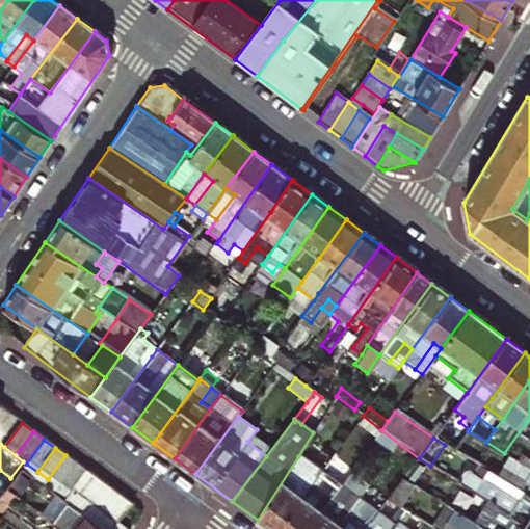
[(48,479),(58,486),(76,463),(65,455),(48,479)]
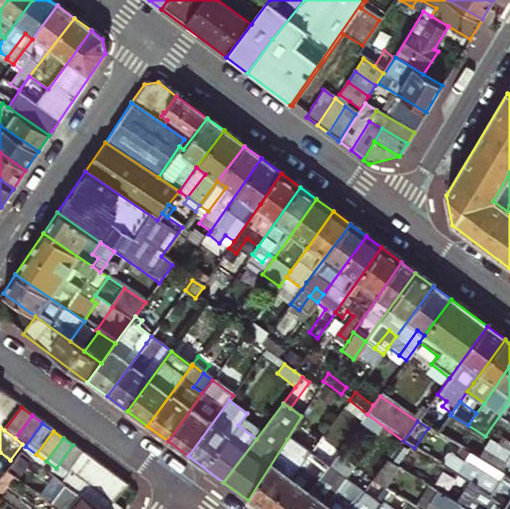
[(248,500),(259,508),(269,508),(309,455),(287,439),(248,500)]
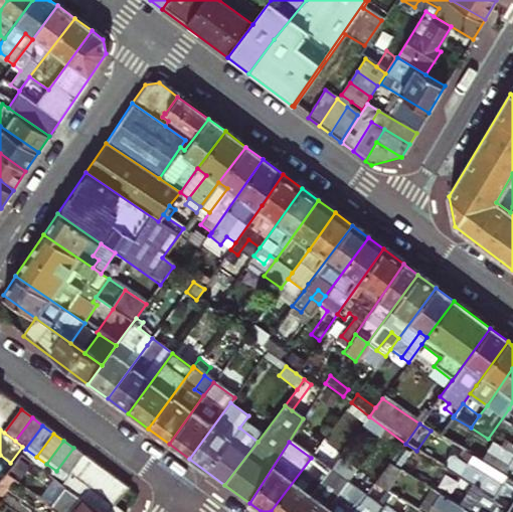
[(512,444),(512,446),(506,442),(502,448),(512,454),(512,444)]
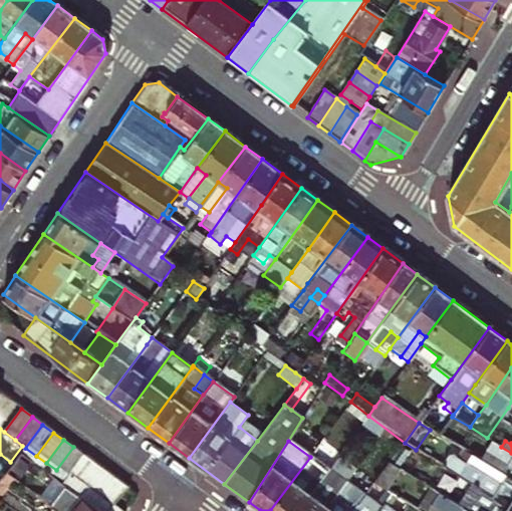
[(298,510),(320,482),(325,475),(329,470),(315,459),(325,446),(321,442),(310,457),(270,510),(298,510)]
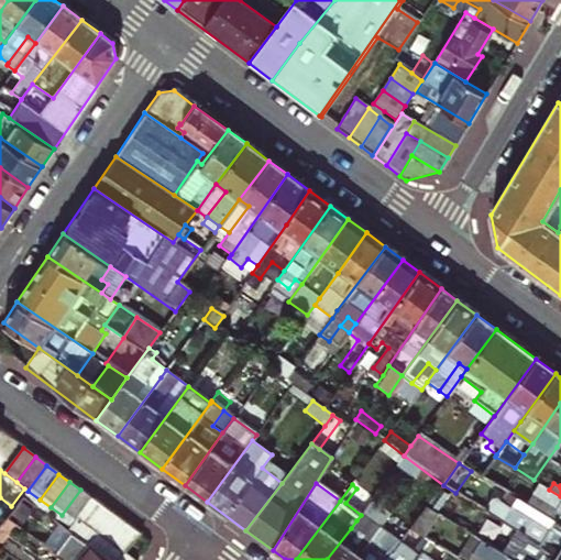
[(560,526),(560,496),(549,490),(540,484),(534,495),(558,511),(551,520),(560,526)]
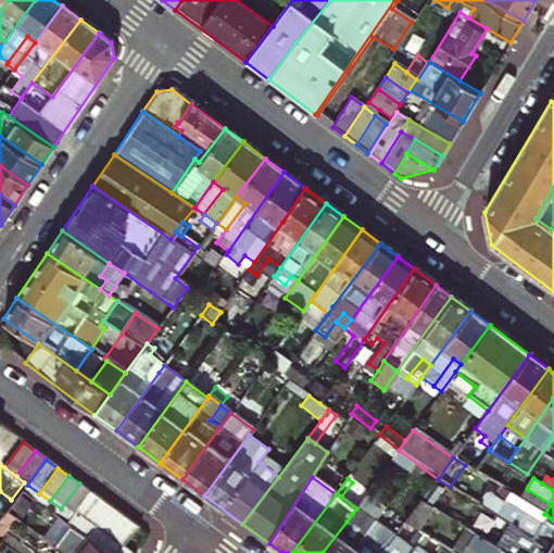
[(61,508),(71,517),(89,491),(79,484),(61,508)]
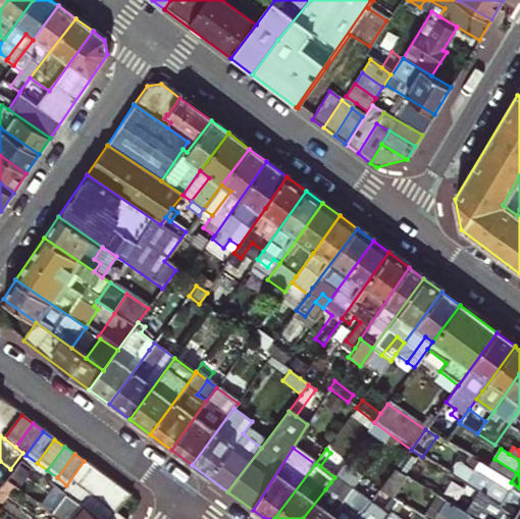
[(511,482),(517,473),(495,459),(488,468),(511,482)]
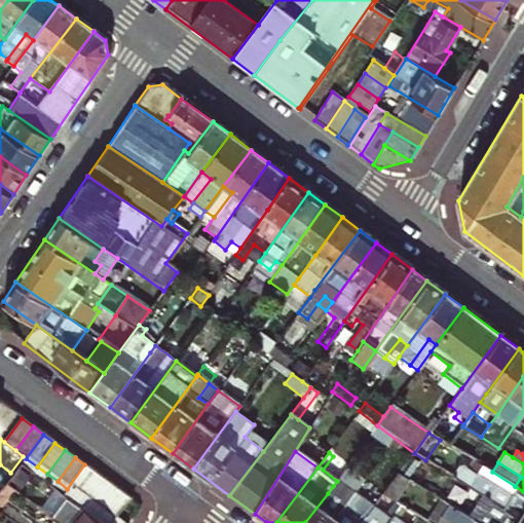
[(0,479),(4,482),(10,473),(0,464),(0,479)]
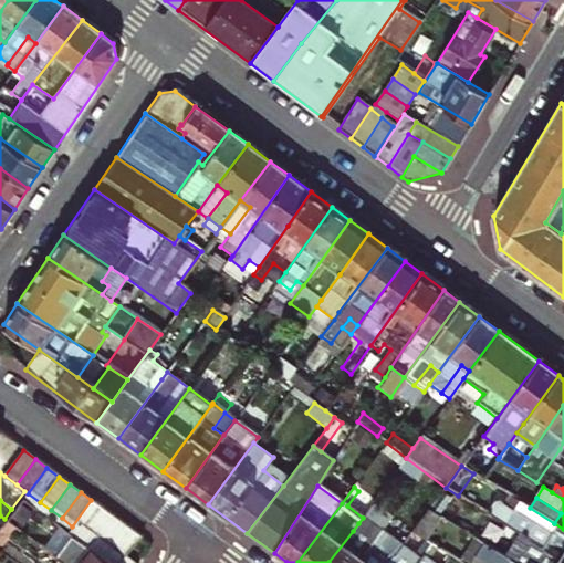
[(65,534),(75,542),(103,509),(91,500),(72,527),(65,534)]
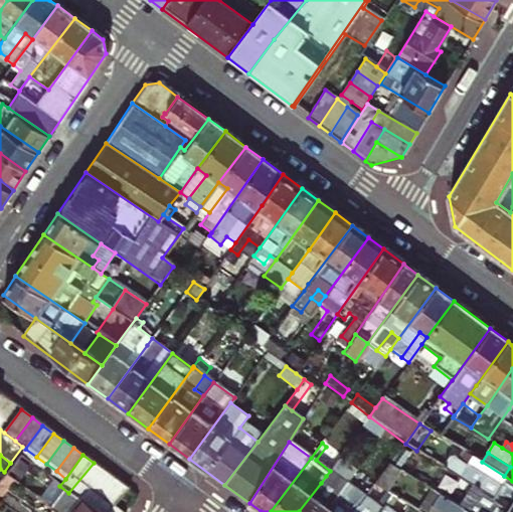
[(499,485),(504,476),(482,462),(470,455),(464,464),(499,485)]
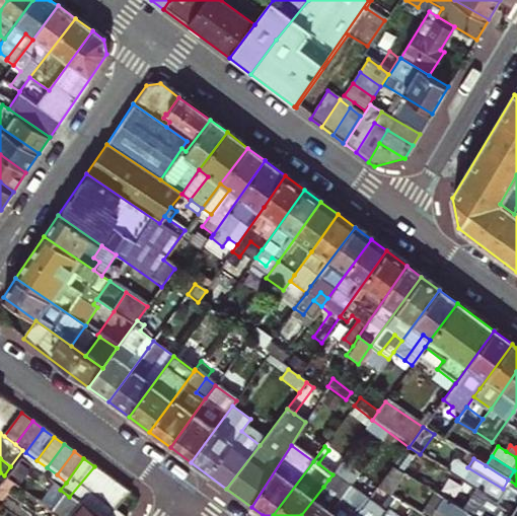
[(516,514),(516,485),(508,480),(503,489),(467,467),(457,460),(452,462),(447,471),(476,489),(501,505),(516,514)]
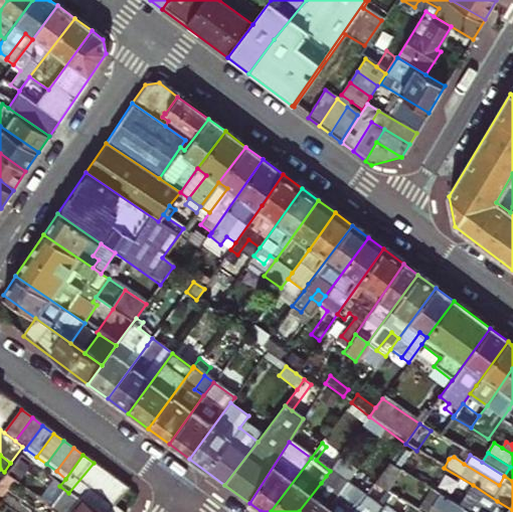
[(79,501),(90,489),(105,471),(94,463),(68,493),(79,501)]
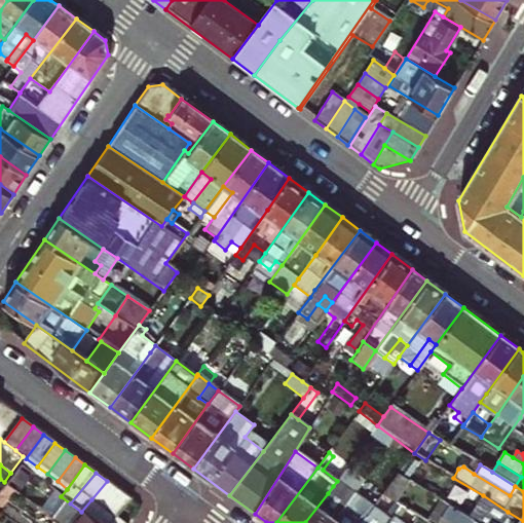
[(383,495),(395,502),(409,480),(399,474),(383,495)]
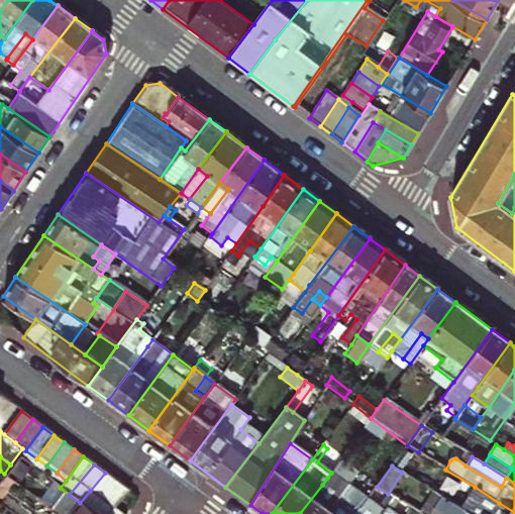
[(348,486),(356,477),(357,474),(352,470),(343,483),(348,486)]
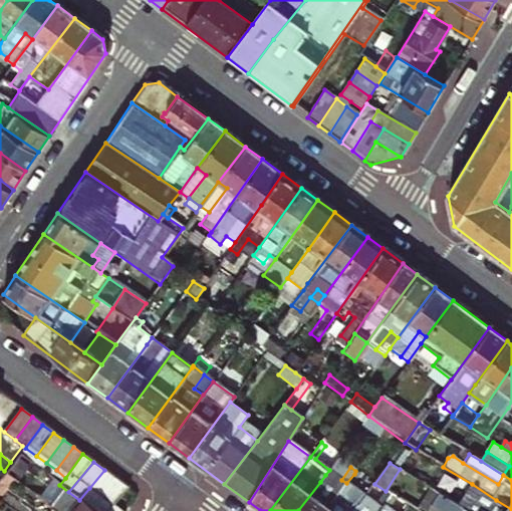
[(89,488),(100,496),(115,478),(104,470),(89,488)]
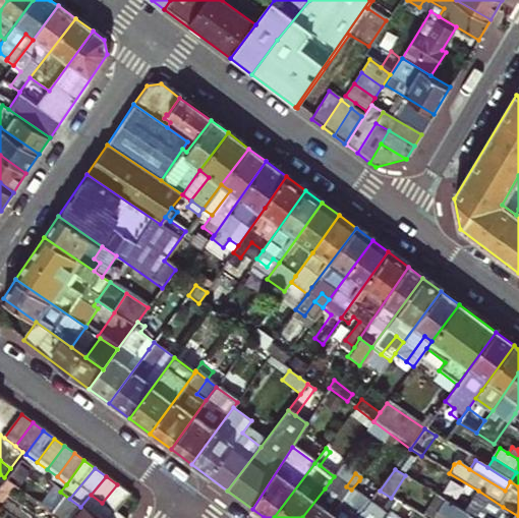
[(0,497),(10,483),(3,478),(0,482),(0,497)]
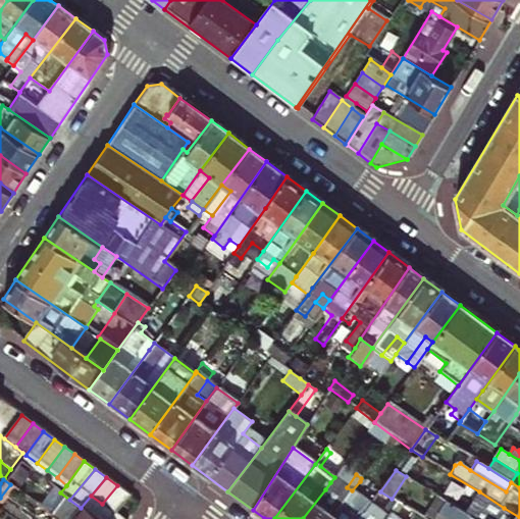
[(352,490),(358,496),(365,485),(360,481),(352,490)]
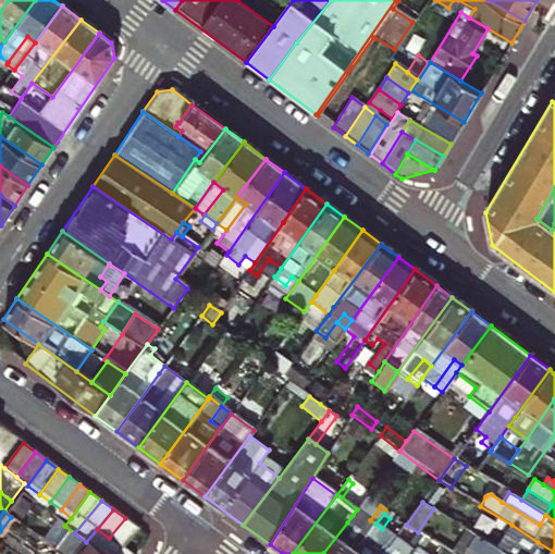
[(360,532),(366,525),(353,515),(347,522),(360,532)]
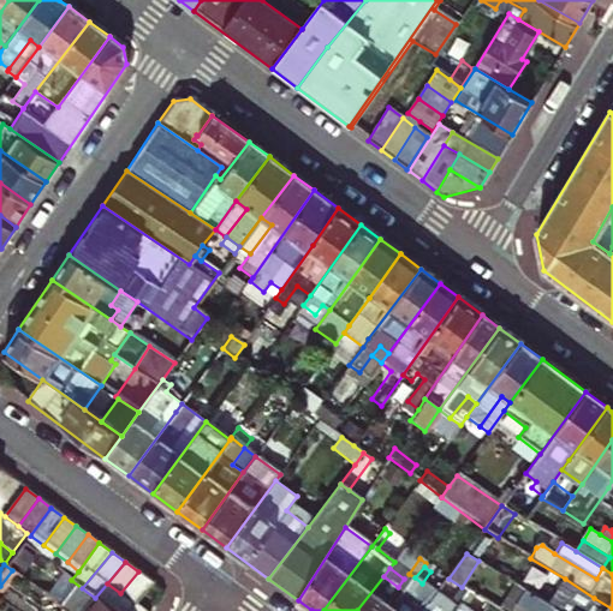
[(113,610),(95,598),(82,588),(71,580),(57,569),(40,592),(45,595),(64,610),(113,610)]
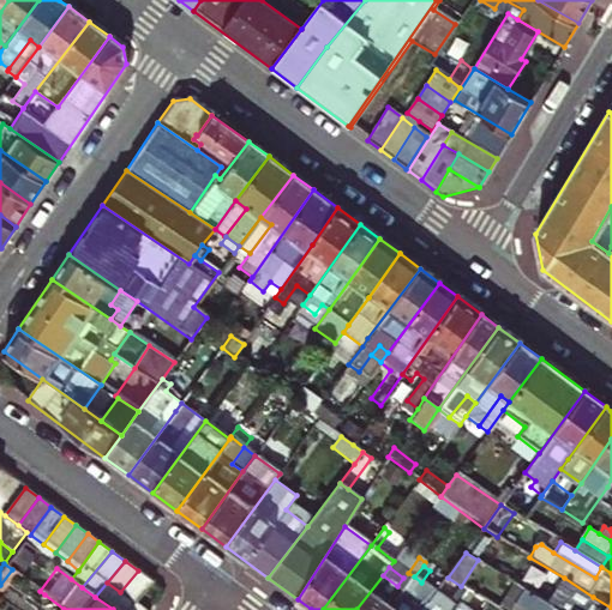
[(120,592),(135,603),(151,580),(138,571),(120,592)]
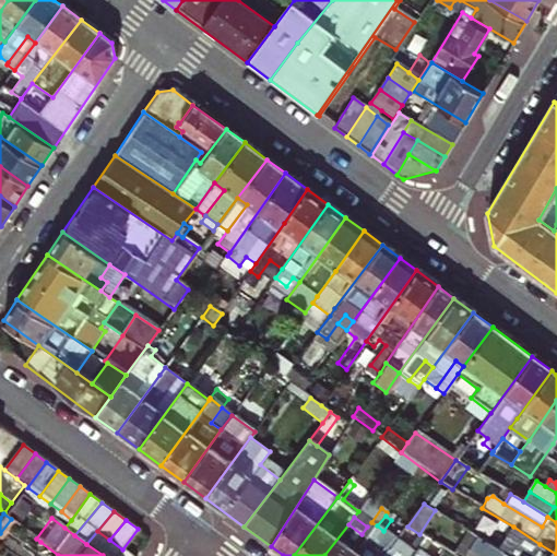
[(354,555),(377,525),(371,522),(367,527),(362,534),(348,524),(324,555),(354,555)]
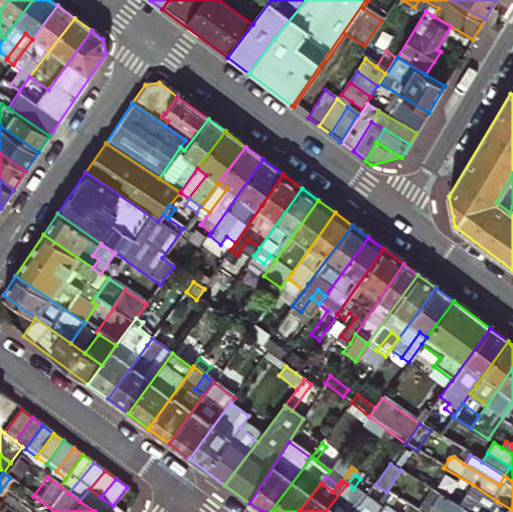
[(355,511),(356,510),(344,502),(353,489),(347,484),(326,511),(355,511)]
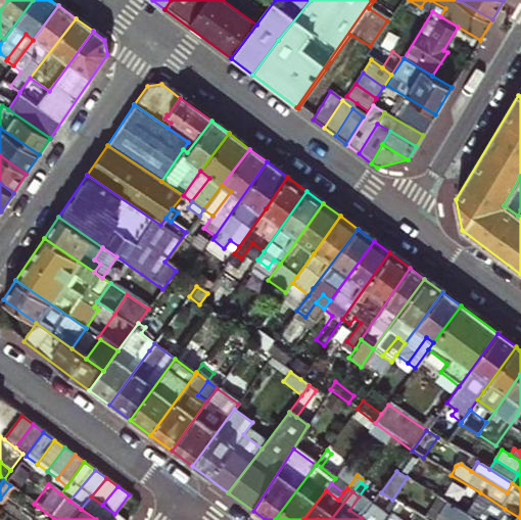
[(499,519),(505,509),(480,492),(473,504),(499,519)]
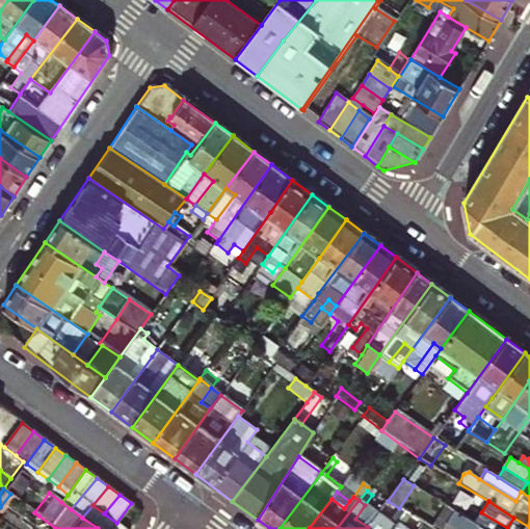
[(124,528),(116,523),(104,513),(93,505),(82,518),(98,528),(124,528)]
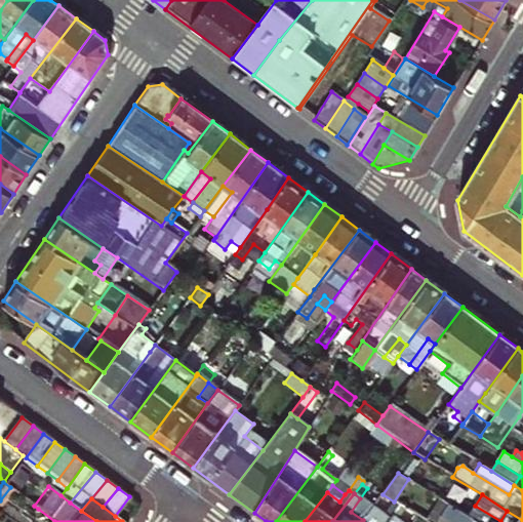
[(363,520),(365,518),(372,508),(360,498),(351,512),(363,520)]
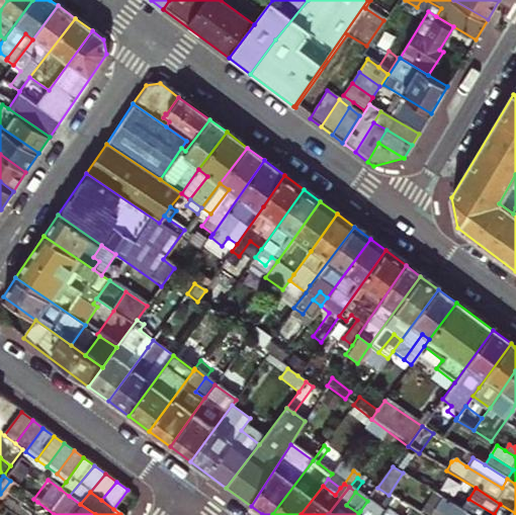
[(441,514),(434,510),(442,497),(436,493),(423,514),(441,514)]
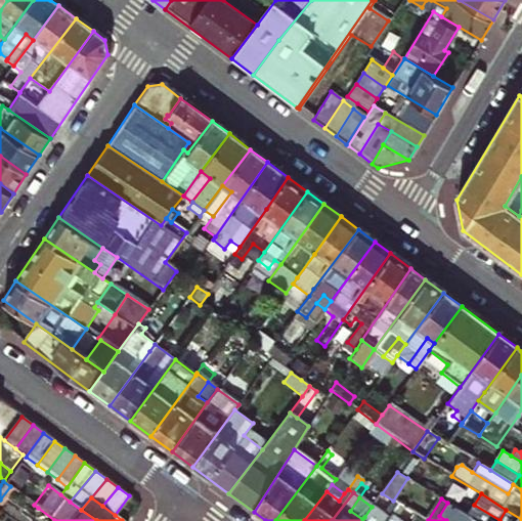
[(521,520),(521,519),(506,510),(499,520),(474,505),(466,500),(459,511),(475,520),(521,520)]
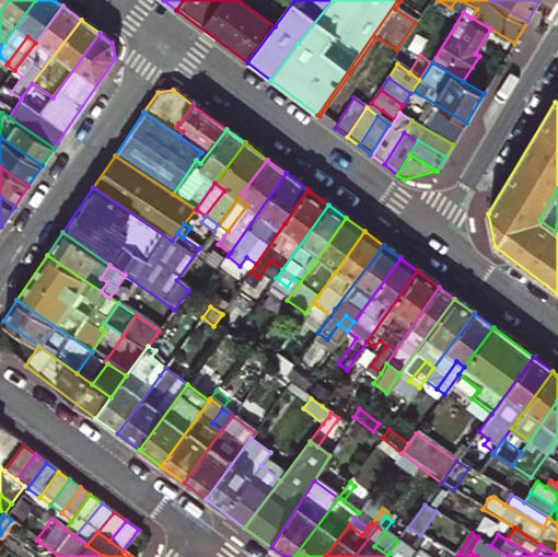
[(22,544),(33,553),(41,543),(36,540),(30,535),(22,544)]
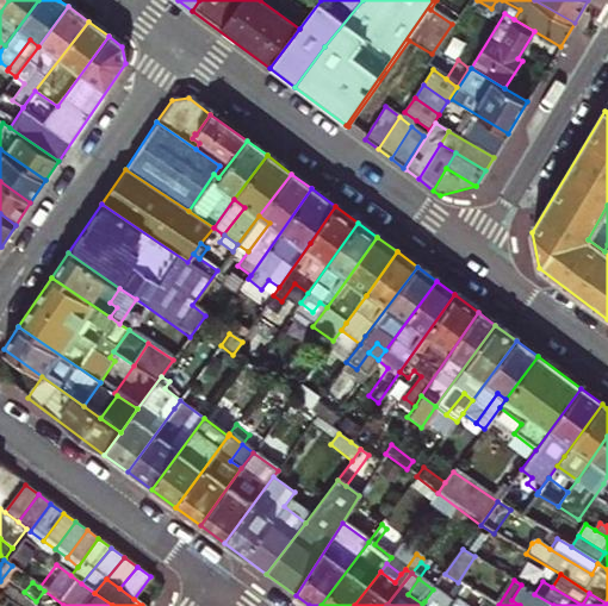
[(452,604),(457,598),(465,587),(458,582),(446,599),(452,604)]
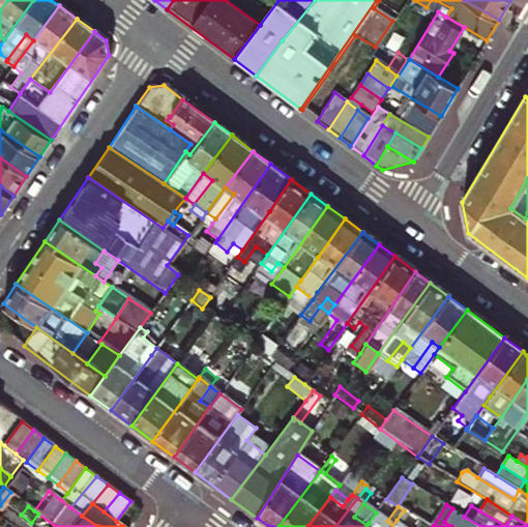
[(480,526),(464,517),(452,508),(444,522),(451,526),(480,526)]
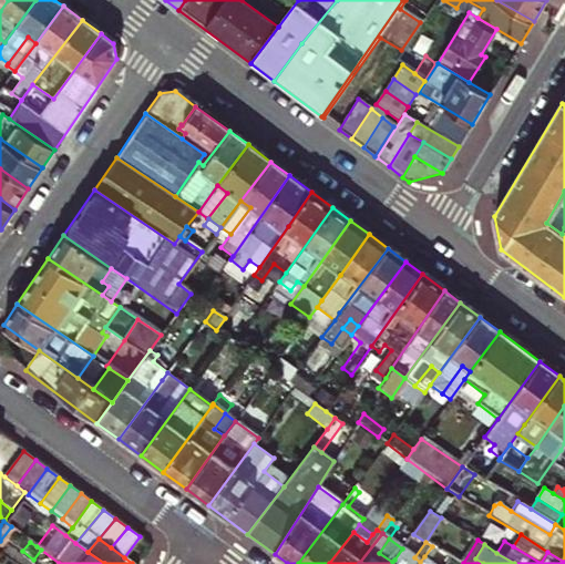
[(394,560),(399,563),(410,563),(414,557),(402,549),(394,560)]
